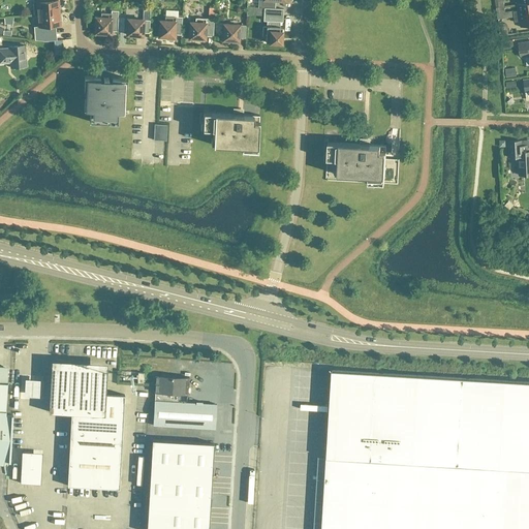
[(38,17),(38,16),(59,13),(59,1),(52,1),(51,0),(33,0),(34,4),(33,4),(33,17),(38,17)]
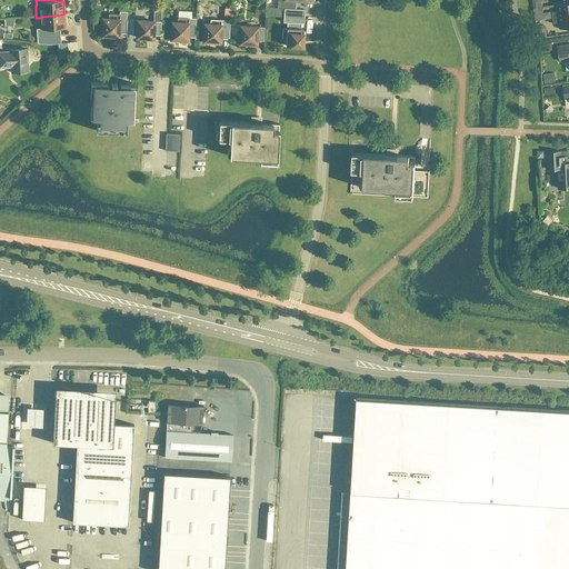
[(306,0),(278,0),(278,9),(285,9),(293,9),(293,2),(296,2),(306,3),(306,0)]
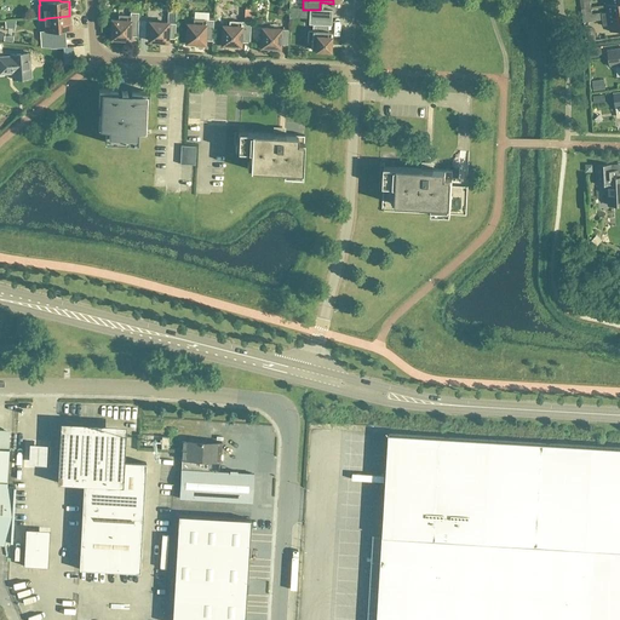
[(619,4),(607,6),(608,13),(602,15),(602,19),(619,17),(619,4)]
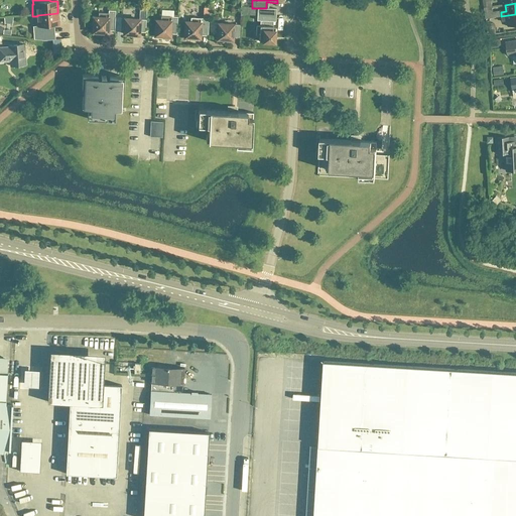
[(145,32),(146,20),(147,8),(140,8),(140,13),(140,20),(125,19),(124,34),(139,35),(139,32),(145,32)]
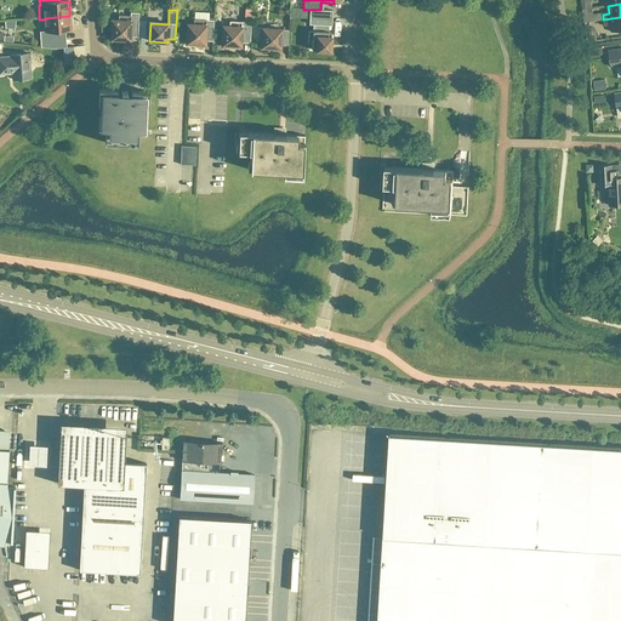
[(308,44),(313,44),(312,50),(331,51),(331,33),(329,33),(329,26),(332,26),(332,11),(320,10),(311,10),(309,24),(318,26),(318,32),(309,32),(308,44)]
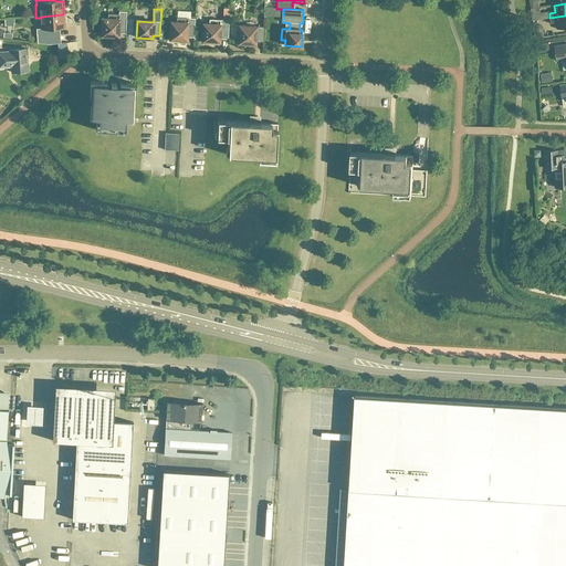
[(119,14),(108,14),(108,19),(100,19),(100,27),(102,27),(102,35),(118,37),(118,34),(125,34),(127,12),(119,12),(119,14)]
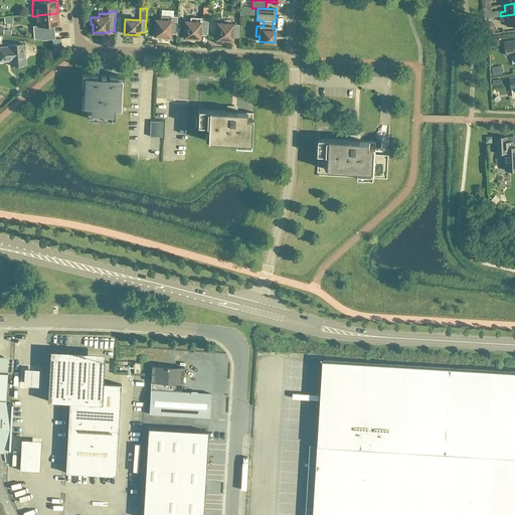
[(58,25),(57,13),(37,15),(37,16),(38,26),(33,27),(34,35),(54,33),(54,25),(58,25)]
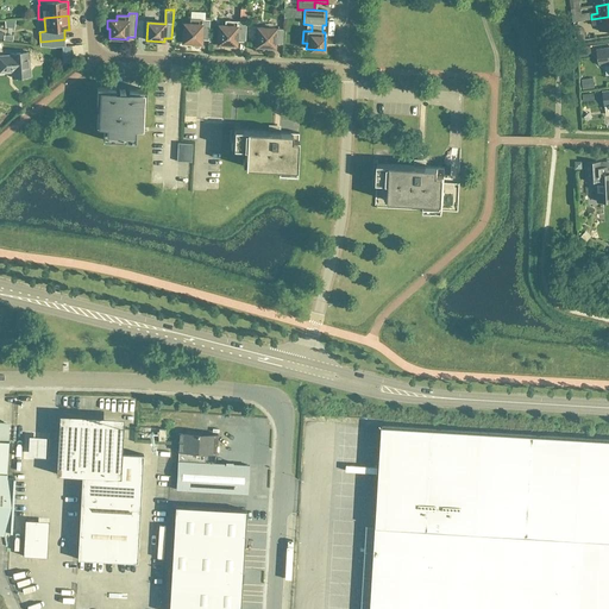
[(608,30),(608,17),(591,19),(592,26),(598,25),(600,32),(608,30)]
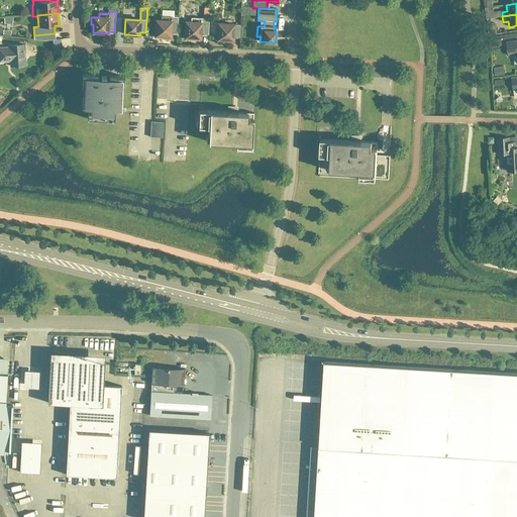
[(171,36),(171,34),(177,34),(178,17),(162,16),(162,21),(157,20),(156,36),(171,36)]
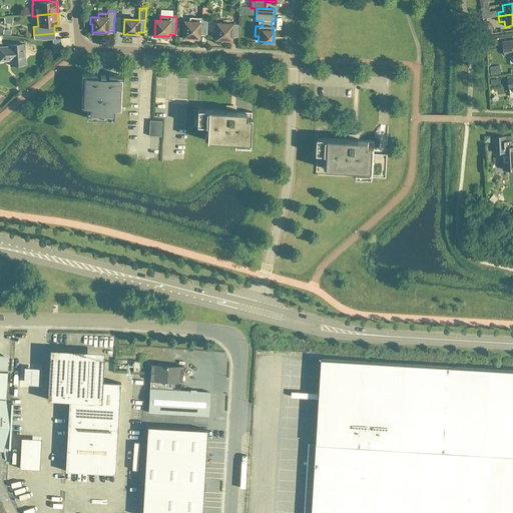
[(207,19),(189,18),(189,22),(184,22),(183,37),(199,38),(199,35),(206,36),(207,19)]
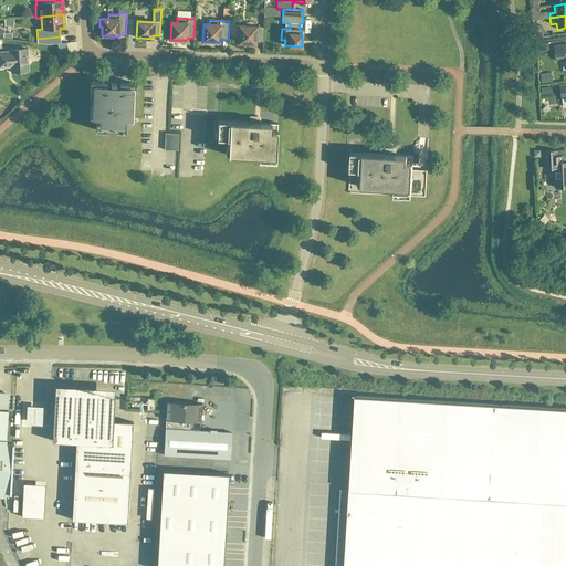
[(255,41),(262,41),(263,28),(240,27),(239,43),(255,44),(255,41)]
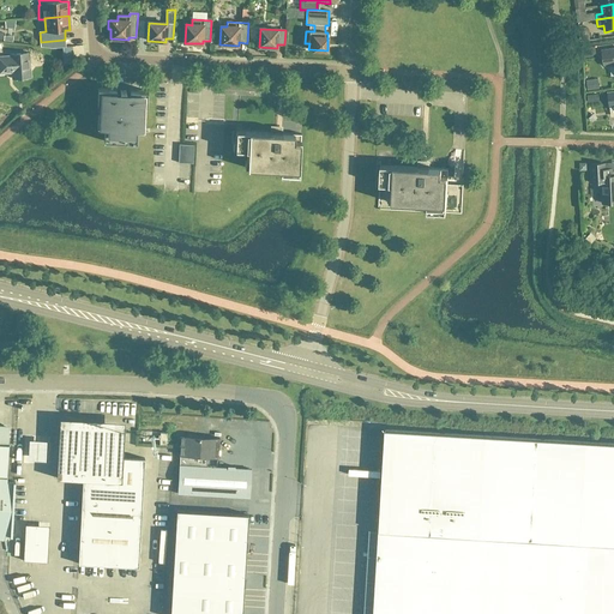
[(613,48),(602,50),(605,66),(613,64),(613,48)]
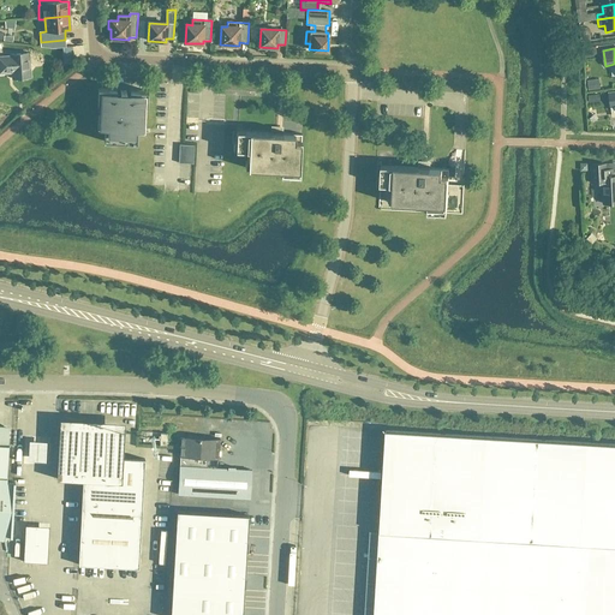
[(31,78),(29,53),(11,55),(11,57),(0,57),(0,73),(12,73),(12,79),(31,78)]
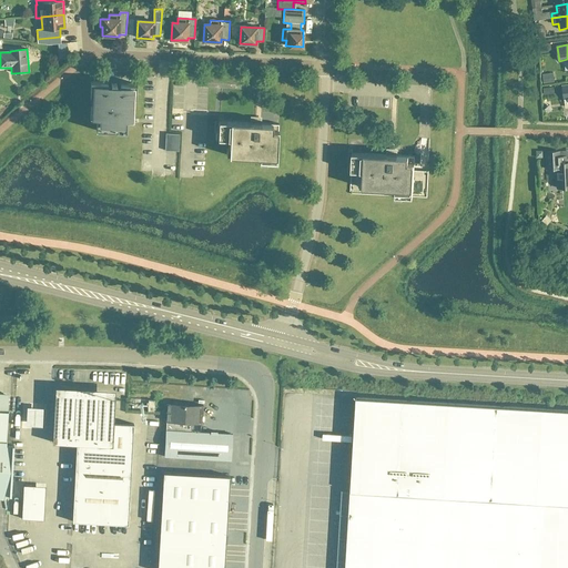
[(108,93),(108,83),(91,82),(90,97),(98,97),(98,107),(91,107),(90,118),(97,118),(95,131),(107,131),(107,124),(117,124),(117,132),(127,132),(127,123),(128,123),(128,120),(134,120),(134,119),(134,109),(128,108),(128,99),(137,99),(137,84),(120,83),(120,93),(117,93),(108,93)]
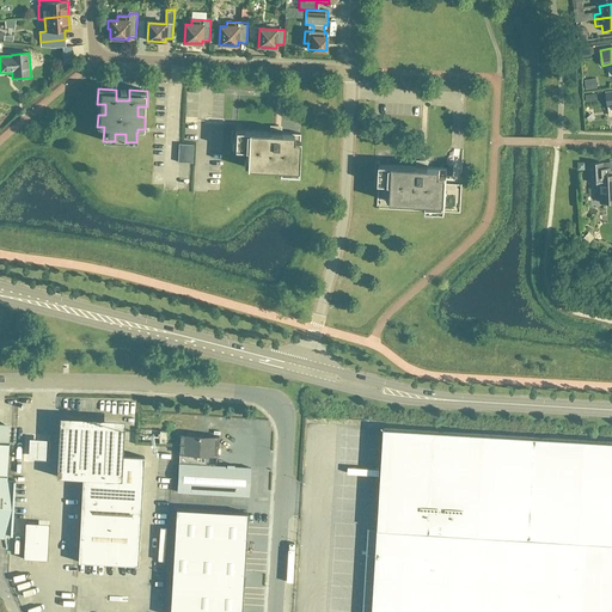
[(269,133),(236,130),(234,150),(248,151),(246,169),(280,170),(279,175),(298,176),(300,134),(281,133),(281,134),(280,134),(280,128),(276,128),(275,128),(271,128),(271,133),(269,133)]
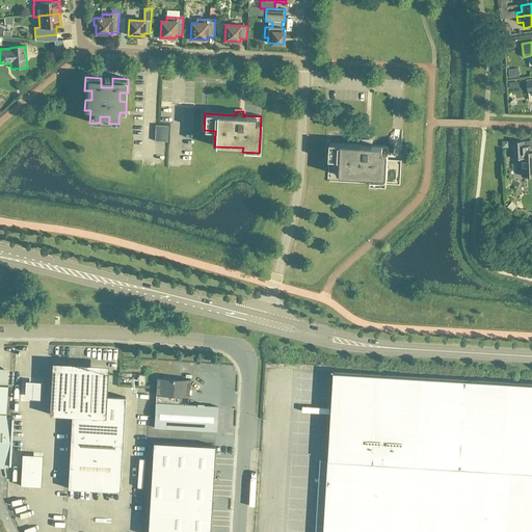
[(167,142),(168,126),(156,126),(155,126),(155,141),(156,141),(165,142),(167,142)]
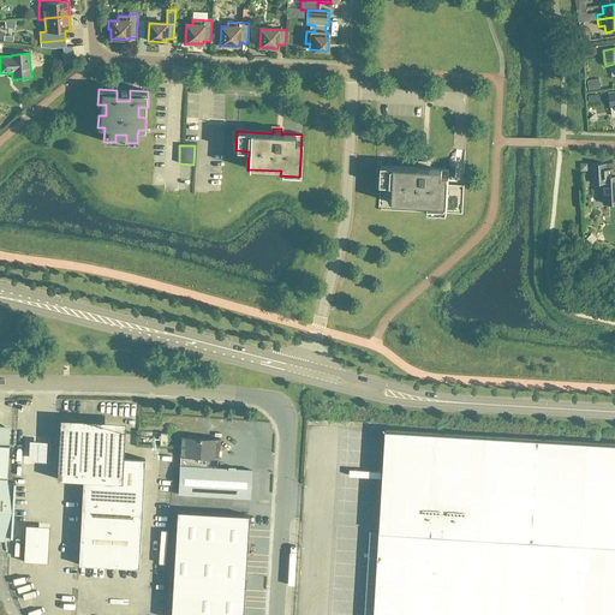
[(418,168),(381,166),(380,185),(393,186),(392,203),(428,206),(428,213),(447,214),(448,181),(449,169),(430,168),(430,169),(429,169),(429,163),(424,163),(421,162),(419,168),(418,168)]
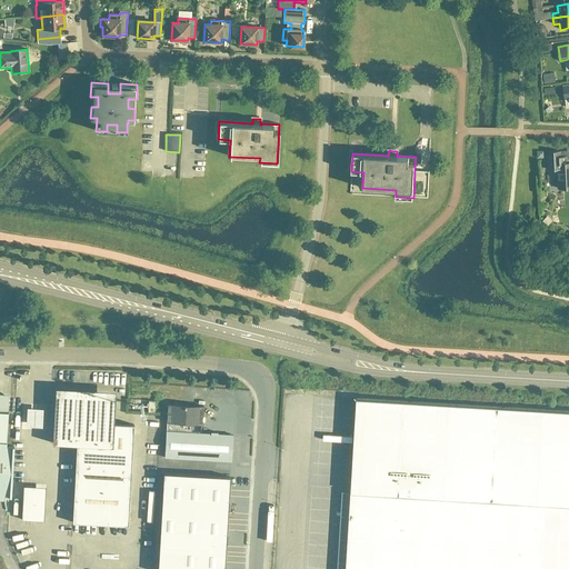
[(548,152),(548,170),(557,169),(558,189),(568,188),(568,162),(561,163),(561,151),(548,152)]
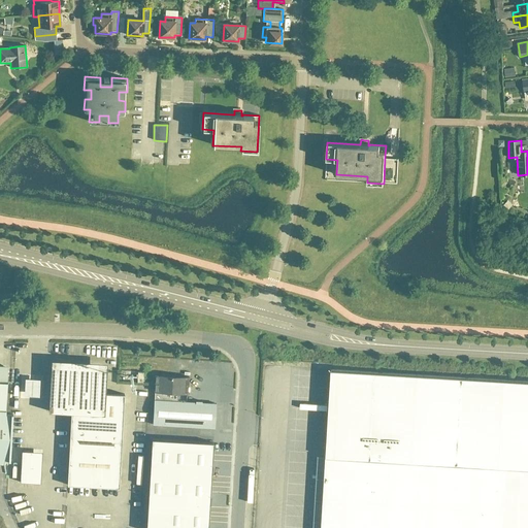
[(0,463),(3,464),(3,461),(9,461),(9,462),(11,462),(13,415),(12,415),(6,415),(6,409),(8,376),(8,368),(0,367),(0,463)]
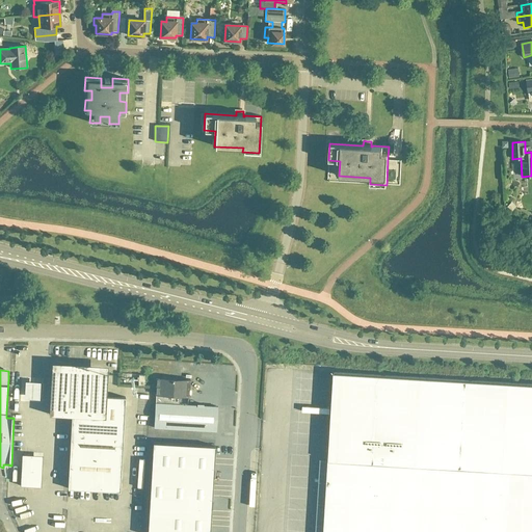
[(531,531),(531,383),(334,372),(323,531),(531,531)]
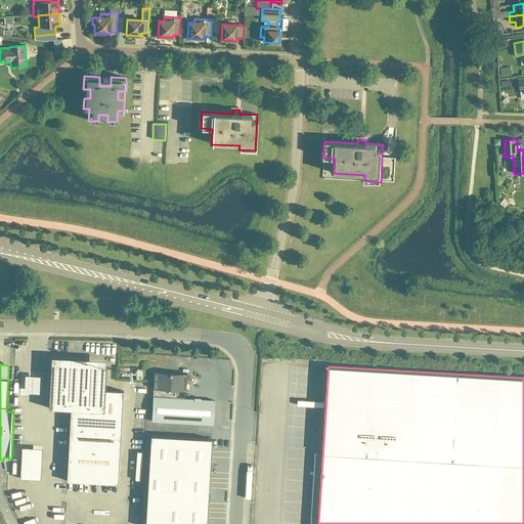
[(49,406),(49,408),(71,409),(68,481),(119,484),(124,391),(103,390),(104,369),(84,368),(84,367),(74,367),(74,368),(53,367),(51,406),(49,406)]
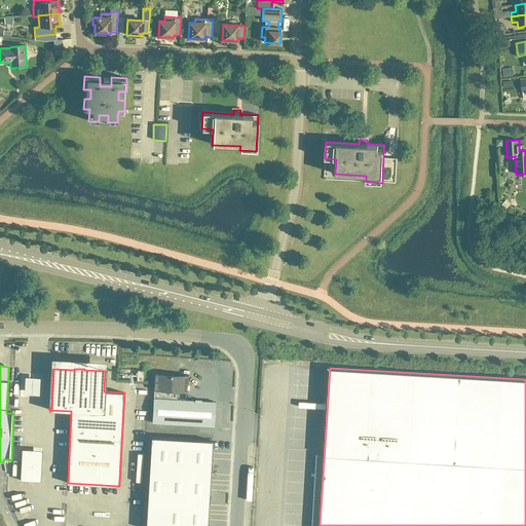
[(187,392),(188,376),(156,374),(155,390),(154,399),(153,423),(215,427),(216,403),(201,402),(201,400),(195,400),(195,401),(186,401),(186,392),(187,392)]
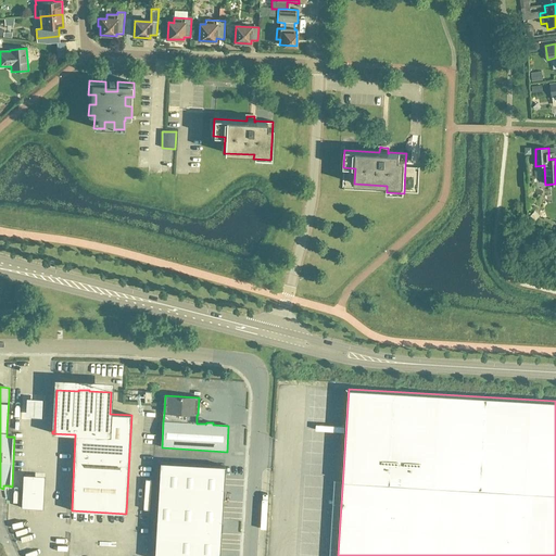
[(42,400),(26,399),(25,416),(41,417),(42,400)]
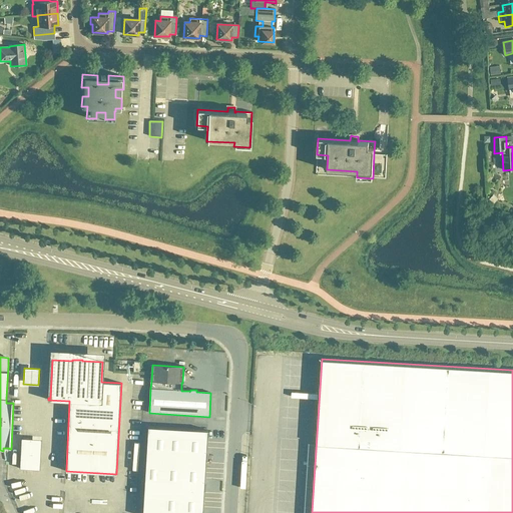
[(145,393),(146,383),(140,382),(138,392),(145,393)]
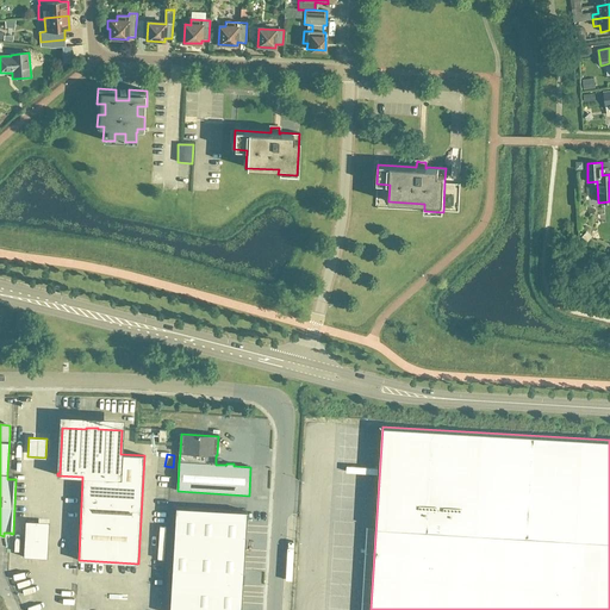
[(175,508),(169,609),(241,609),(247,511),(175,508)]
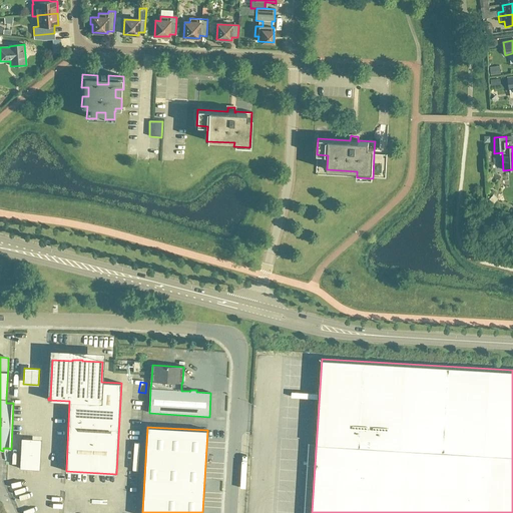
[(21,438),(20,468),(30,469),(31,457),(40,457),(40,452),(31,451),(32,439),(21,438)]
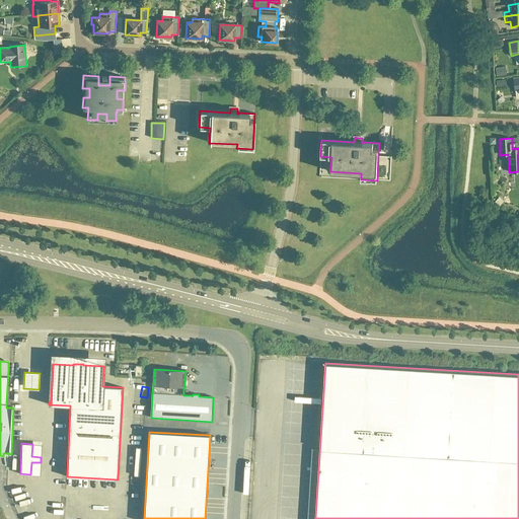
[(136,457),(144,457),(144,444),(136,444),(136,457)]
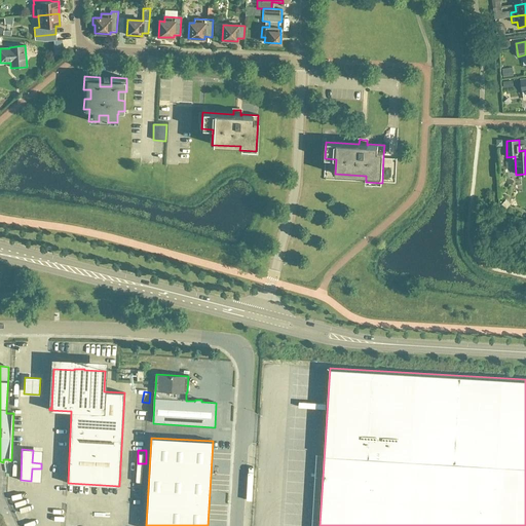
[(133,517),(143,517),(143,506),(133,506),(133,517)]
